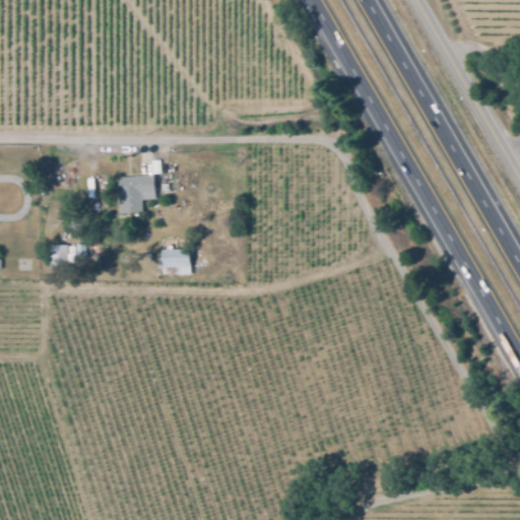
[(122,215),(117,179),(156,174),(159,192),(154,192),(155,198),(142,199),(143,212),(122,215)]
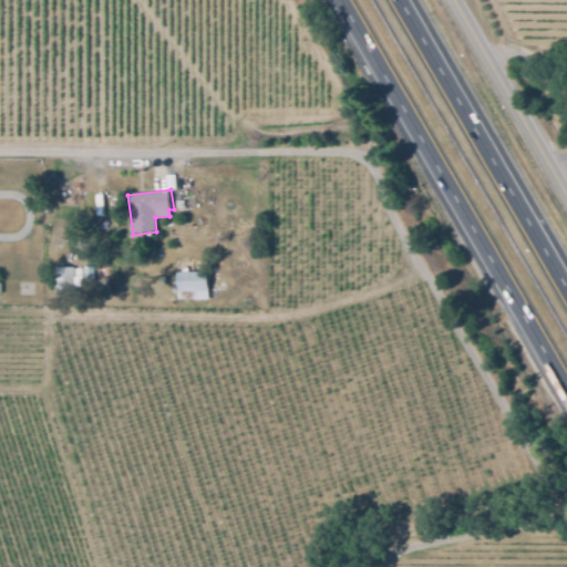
[(185,198),(186,206),(177,207),(177,198),(185,198)]
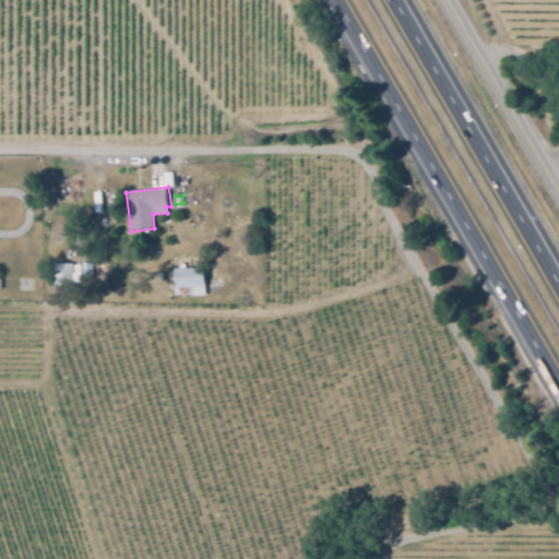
[(82,277),(92,278),(92,262),(82,262),(82,277)]
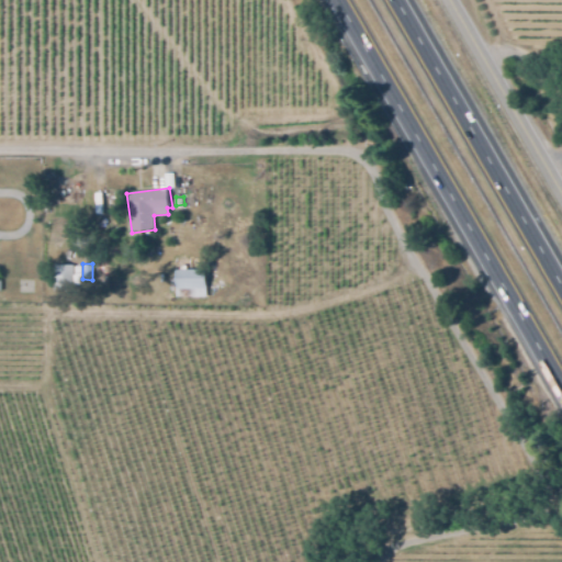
[(71,292),(53,291),(53,266),(72,266),(71,292)]
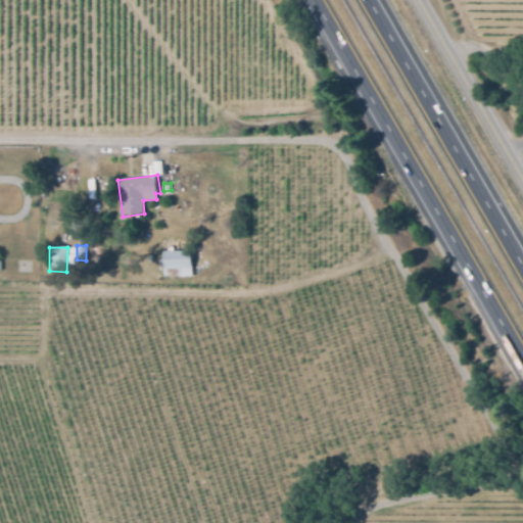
[(190,276),(162,276),(162,251),(190,251),(190,276)]
